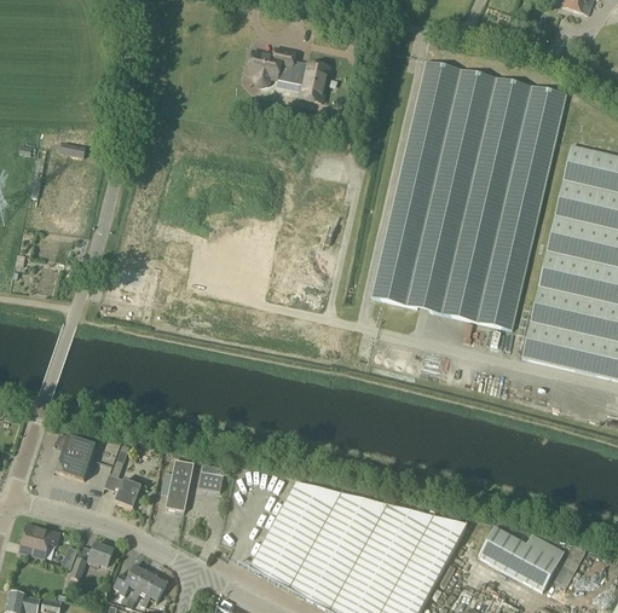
[(565,0),(564,5),(589,13),(593,0),(565,0)]
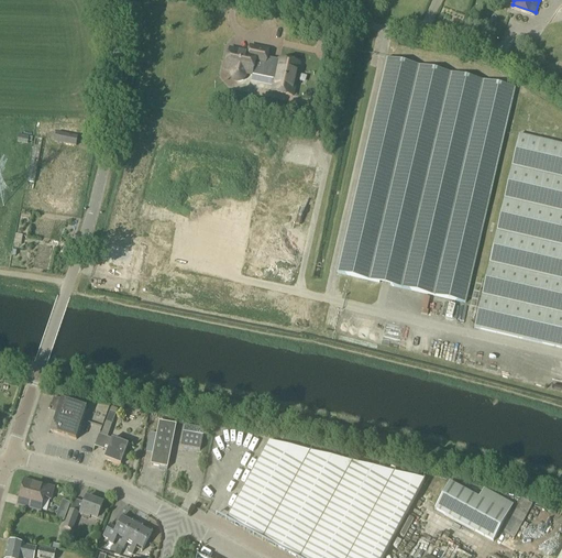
[(251,43),(250,48),(231,45),(227,64),(233,66),(232,68),(232,70),(233,73),(235,75),(238,76),(241,76),(243,75),(244,74),(245,70),(246,68),(253,69),(263,72),(264,65),(265,59),(266,59),(268,46),(251,43)]
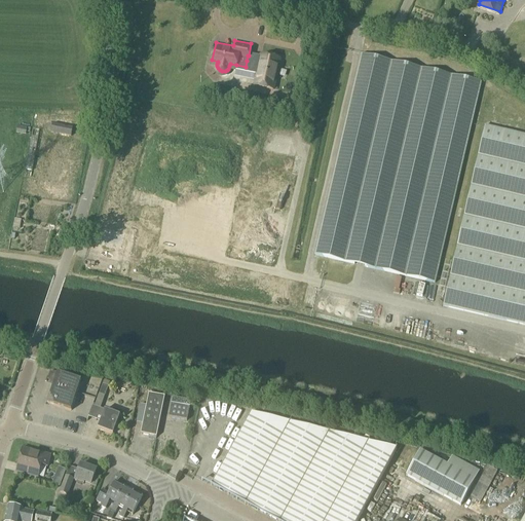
[(436,278),(459,178),(482,78),(362,50),(315,251),(436,278)]
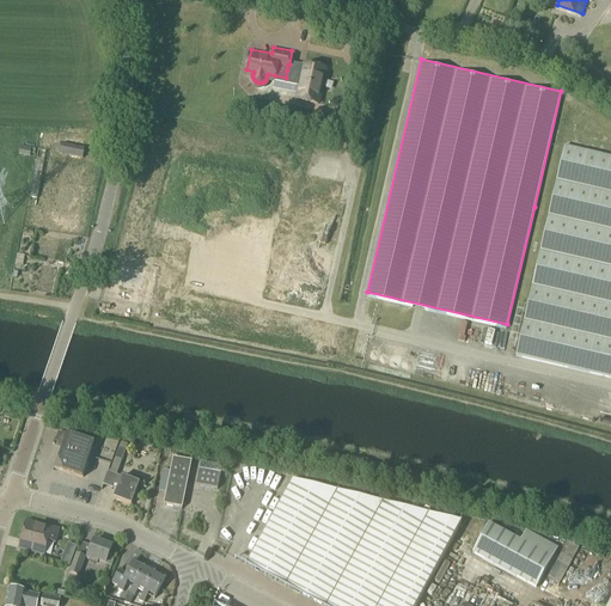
[(287,71),(286,78),(283,92),(298,95),(295,109),(316,112),(323,78),(303,73),(303,74),(287,71)]
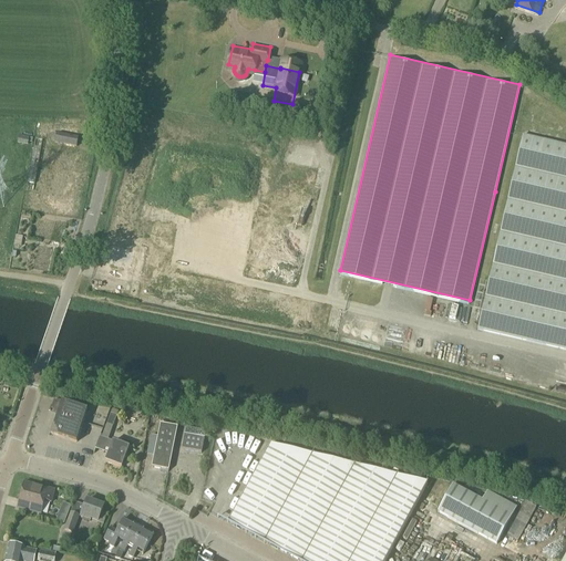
[(78,143),(80,133),(58,130),(55,138),(78,143)]
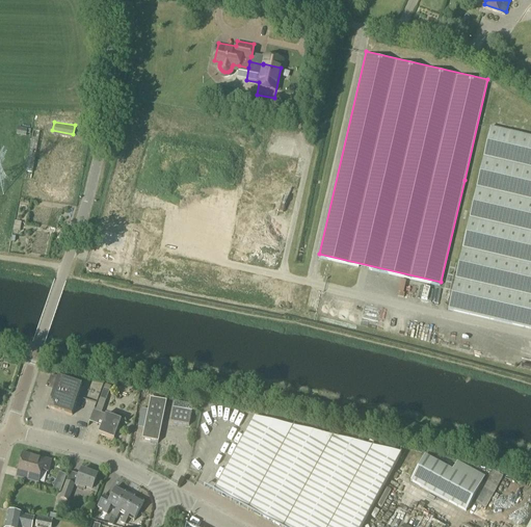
[(28,125),(19,123),(17,130),(27,132),(28,125)]
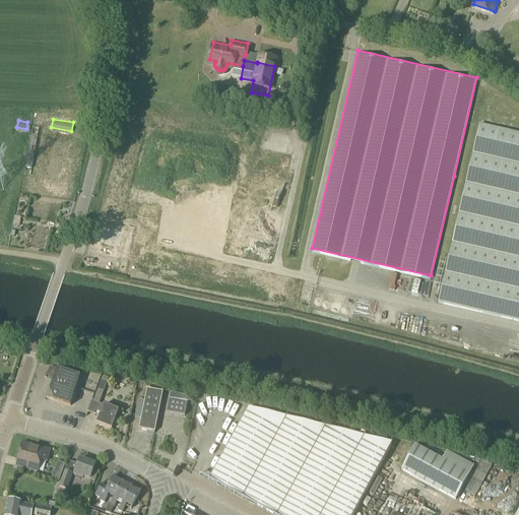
[(518,129),(480,120),(452,240),(439,299),(518,317),(518,129)]
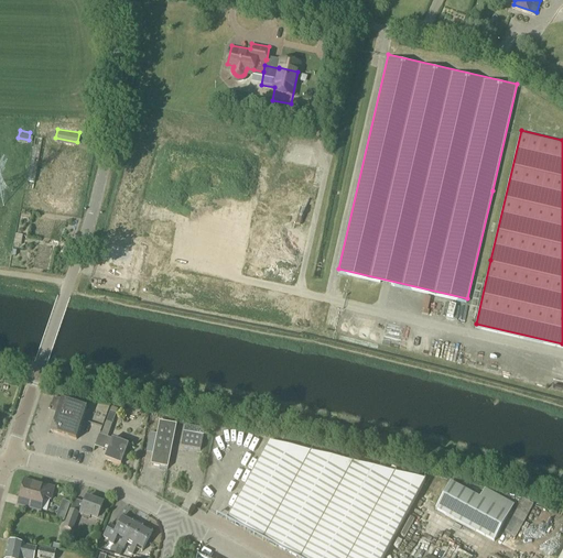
[(134,258),(134,237),(104,239),(105,259),(134,258)]
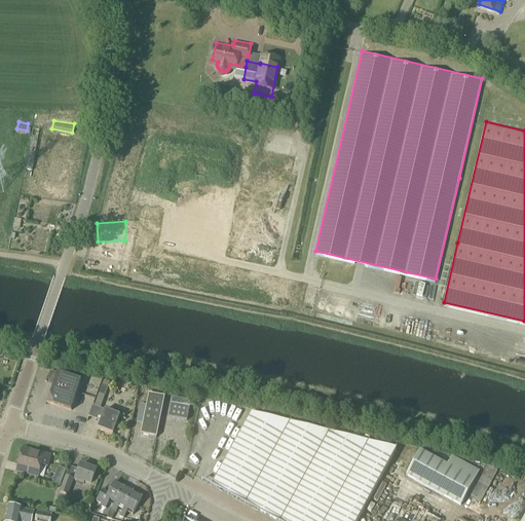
[(127,223),(125,243),(134,244),(136,224),(127,223)]
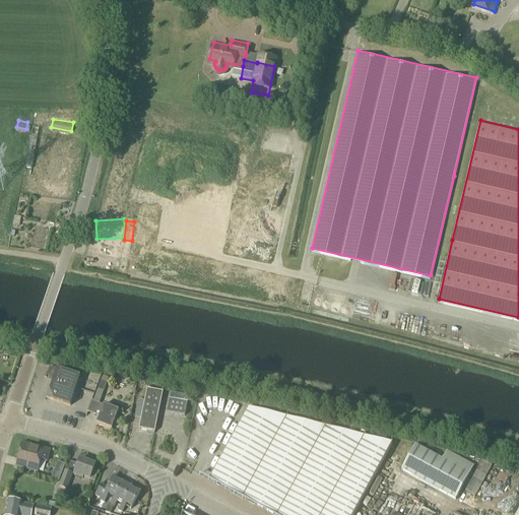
[(81,373),(58,365),(51,364),(49,369),(48,369),(46,375),(53,377),(48,394),(71,402),(81,373)]
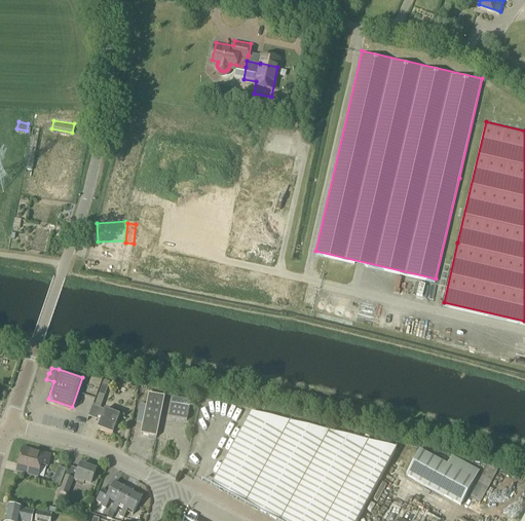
[(106,393),(109,382),(103,379),(100,389),(106,393)]
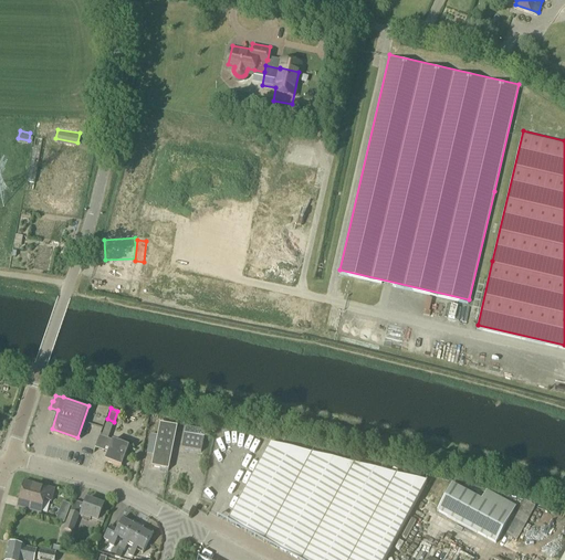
[(169,465),(178,422),(161,419),(153,462),(169,465)]
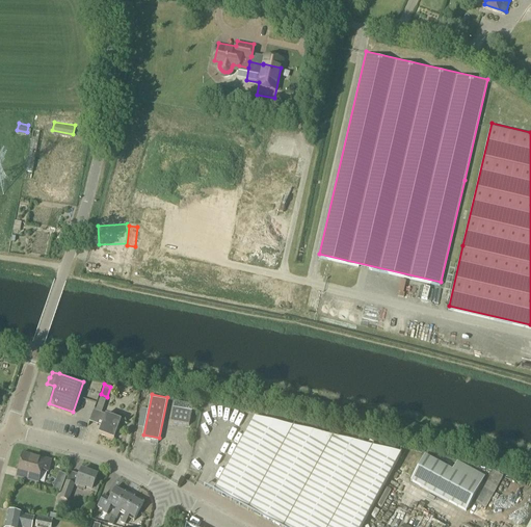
[(190,422),(194,402),(176,398),(171,418),(190,422)]
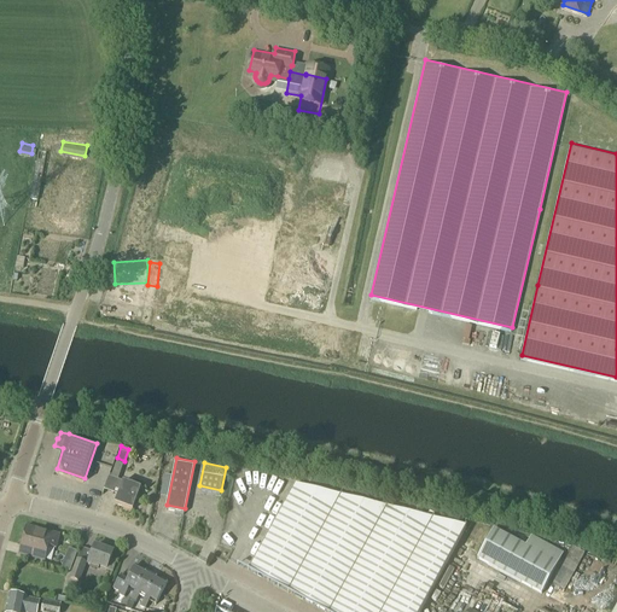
[(133,506),(141,483),(110,471),(105,485),(120,490),(116,499),(133,506)]
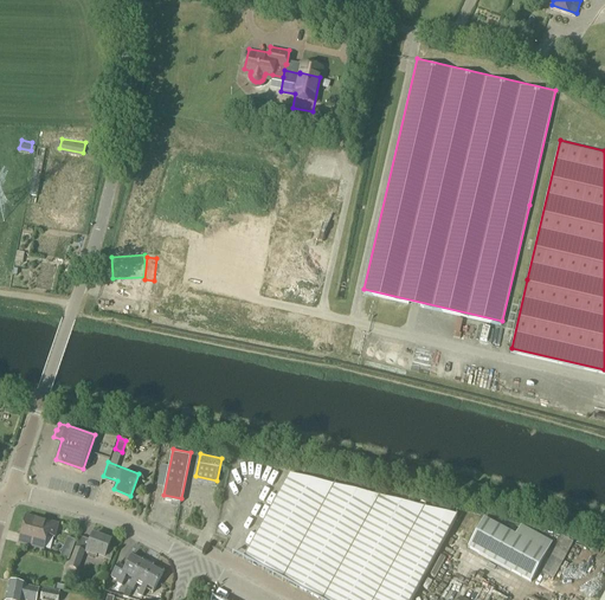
[(289,471),(244,554),(327,599),(410,599),(458,513),(289,471)]
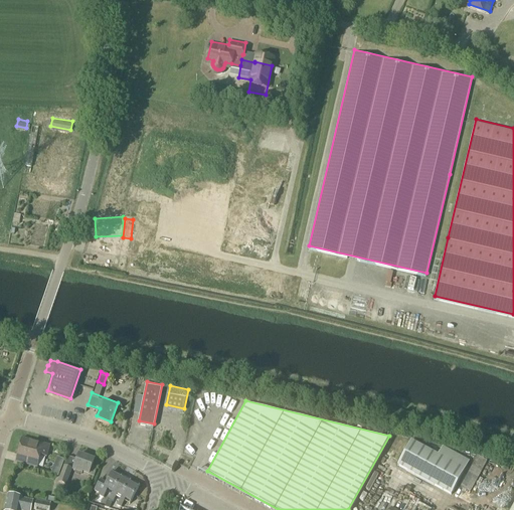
[(47,453),(50,443),(23,435),(17,458),(38,463),(41,452),(47,453)]
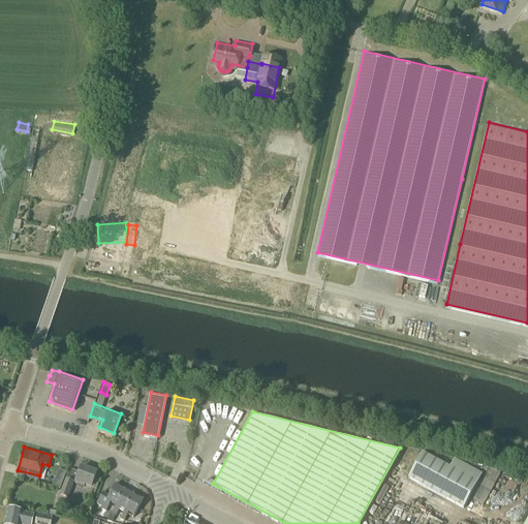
[(451,463),(424,449),(409,474),(464,505),(484,469),(456,455),(451,463)]
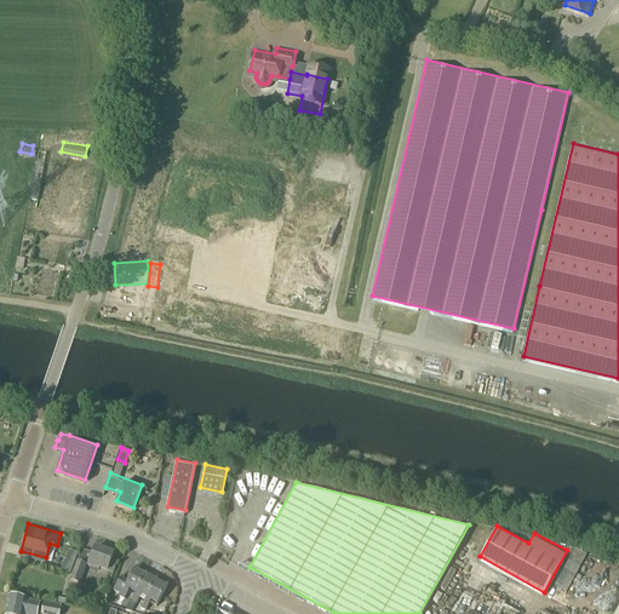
[(114,569),(118,560),(112,557),(115,550),(97,543),(90,562),(99,566),(101,563),(114,569)]
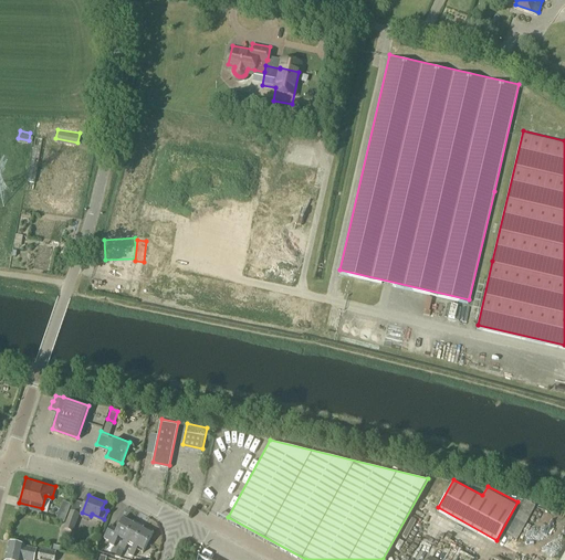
[(518,536),(536,502),(525,496),(508,530),(518,536)]
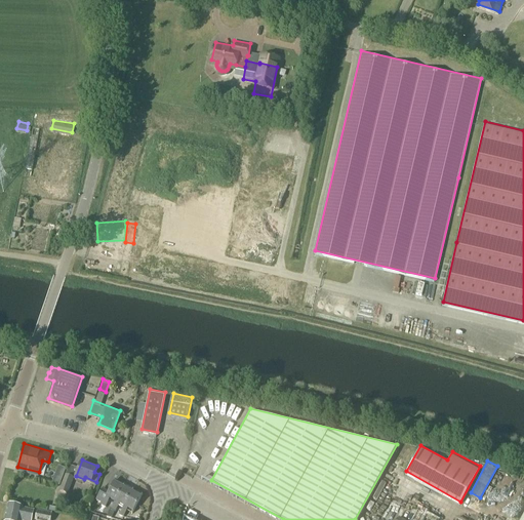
[(69,490),(75,474),(66,471),(59,487),(69,490)]
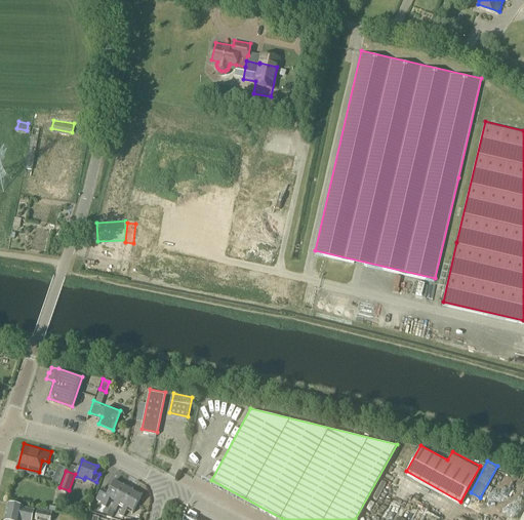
[(63,474),(55,472),(53,478),(61,481),(63,474)]
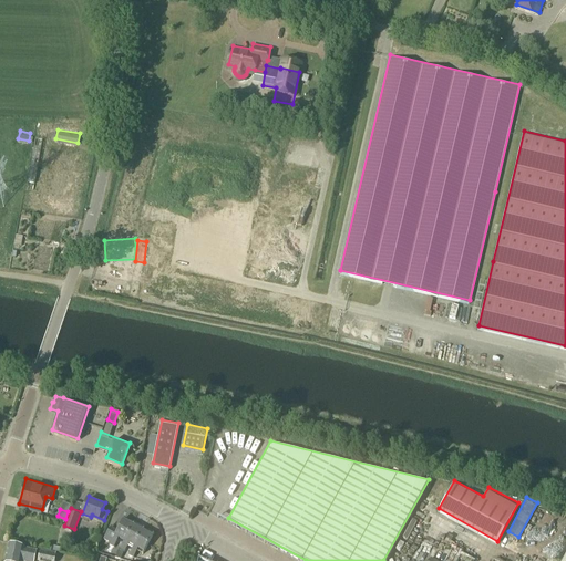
[(124,537),(134,519),(124,513),(117,527),(111,522),(104,536),(111,539),(110,540),(114,543),(119,534),(124,537)]
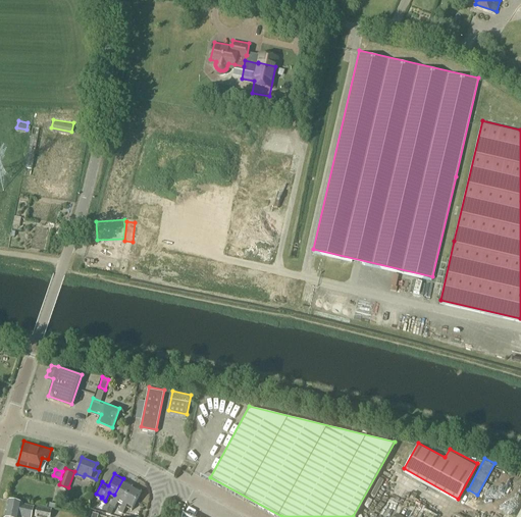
[(124,500),(133,483),(123,478),(114,495),(110,503),(107,510),(111,511),(114,505),(118,497),(123,500),(124,500)]
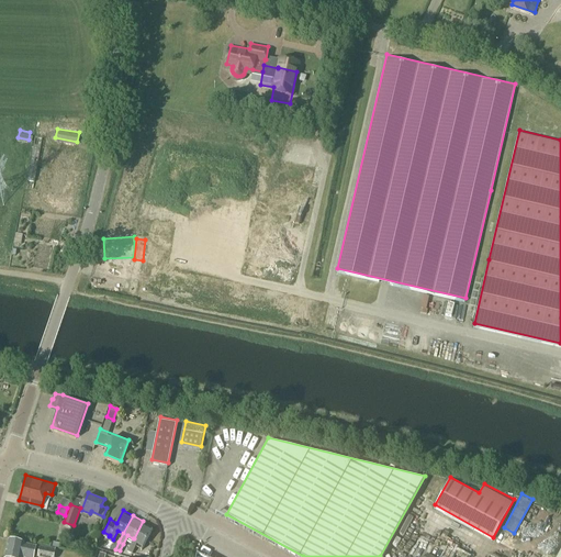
[(134,538),(133,538),(127,547),(133,549),(137,541),(143,544),(141,546),(142,546),(153,526),(143,521),(134,538)]
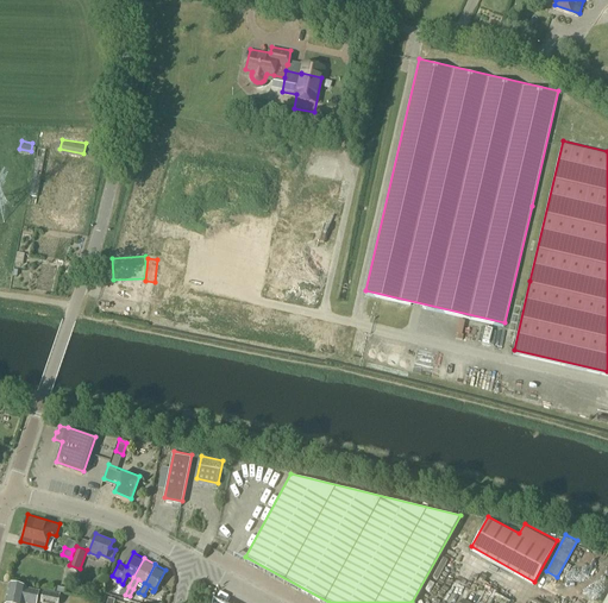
[(36,602),(39,589),(27,585),(11,582),(6,602),(12,602),(23,602),(24,601),(36,602)]
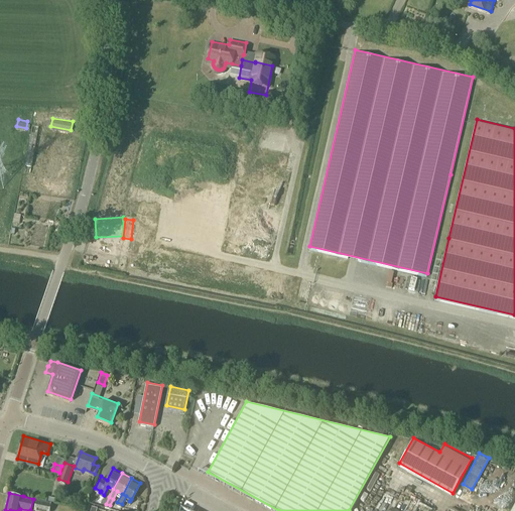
[(37,498),(35,508),(48,510),(49,510),(51,504),(52,499),(37,496),(37,498)]
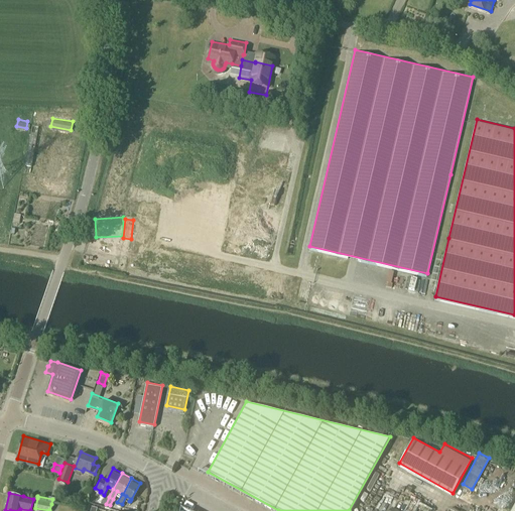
All buildings are outlined.
